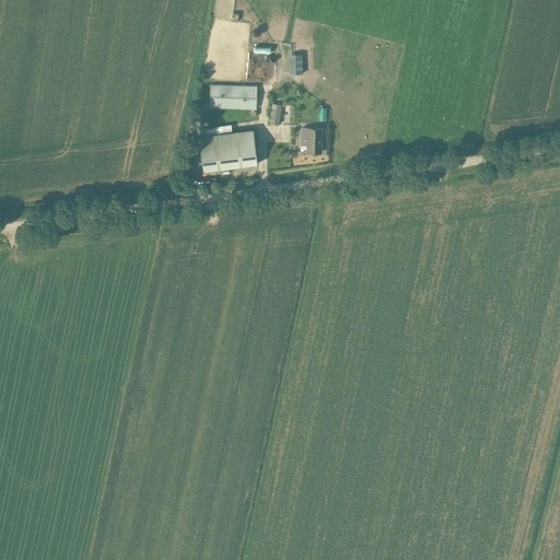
[(301,72),(301,53),(289,53),(289,72),(301,72)]
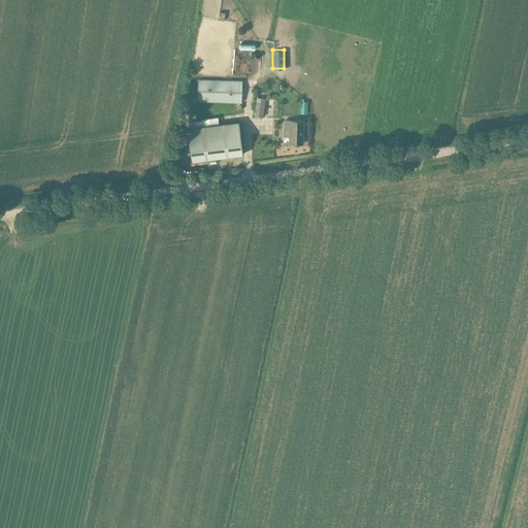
[(242,80),(198,78),(197,101),(241,102),(242,80)]
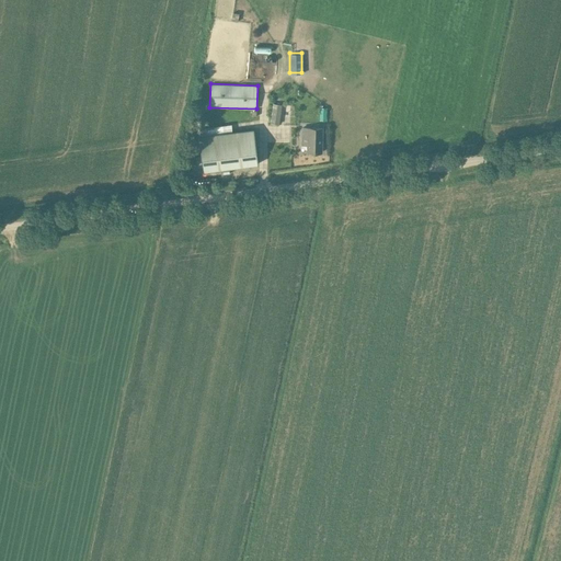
[(283,104),(273,103),(270,123),(281,125),(283,104)]
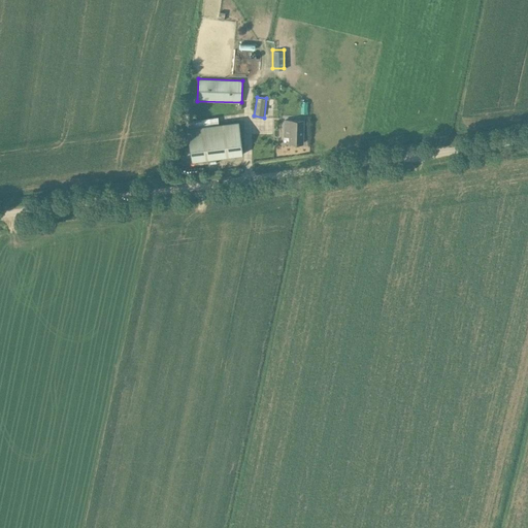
[(190,160),(242,153),(237,119),(185,127),(190,160)]
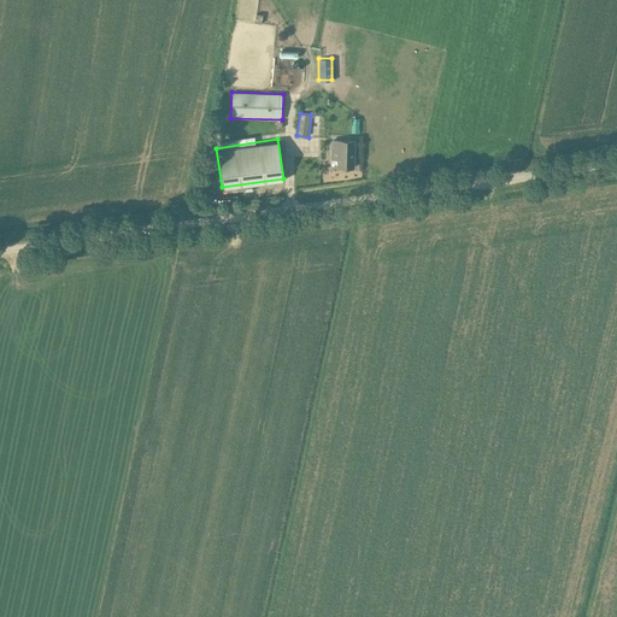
[(333,151),(339,151),(339,166),(354,168),(354,141),(333,140),(333,151)]
